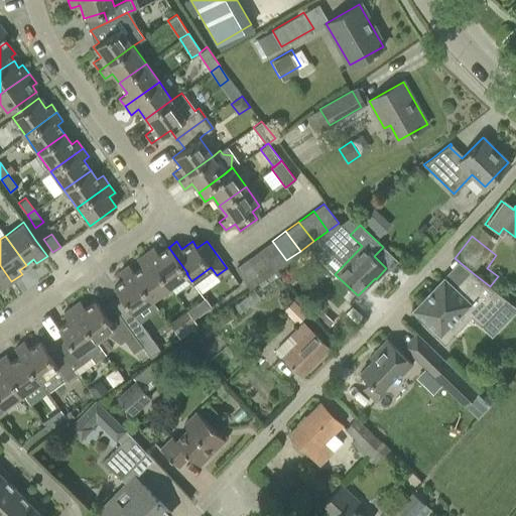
[(272,241),(260,249),(274,269),(286,260),(272,241)]
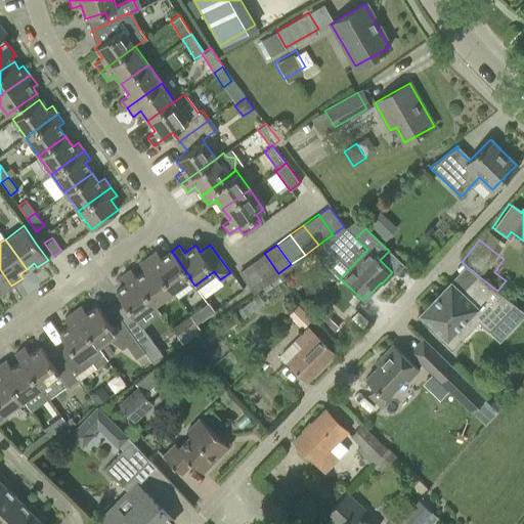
[(156,251),(147,257),(172,291),(189,277),(190,277),(171,251),(161,258),(156,251)]
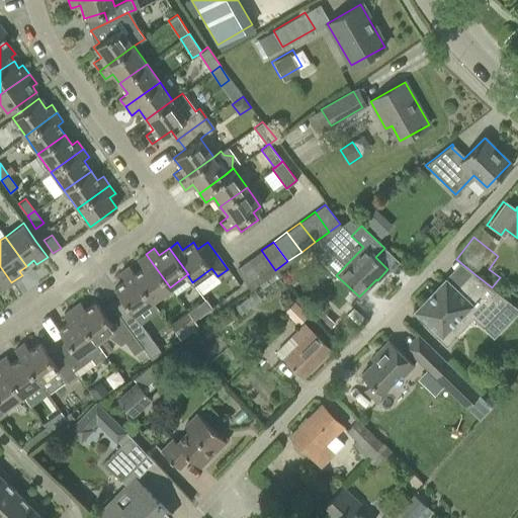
[(261,250),(249,259),(263,279),(275,270),(261,250)]
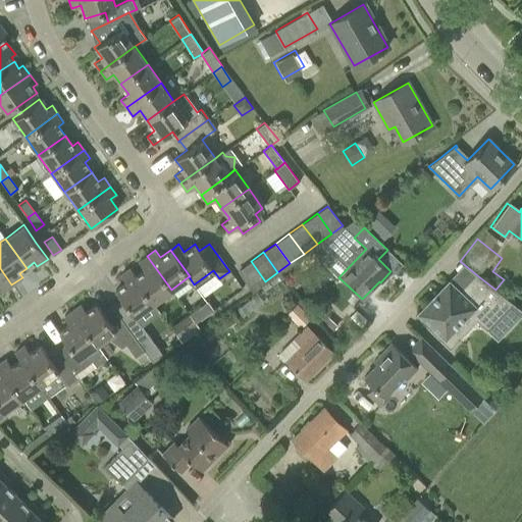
[(144,269),(135,275),(135,276),(153,303),(171,290),(147,256),(139,261),(144,269)]
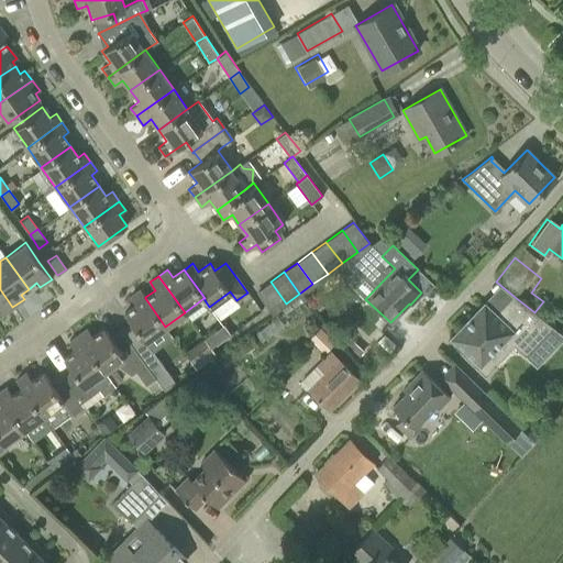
[(286,304),(271,282),(257,291),(273,313),(286,304)]
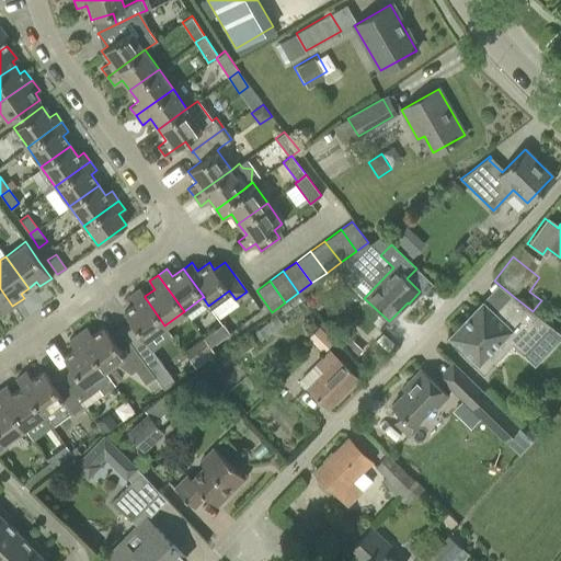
[(0,288),(0,312),(1,315),(12,306),(0,288)]
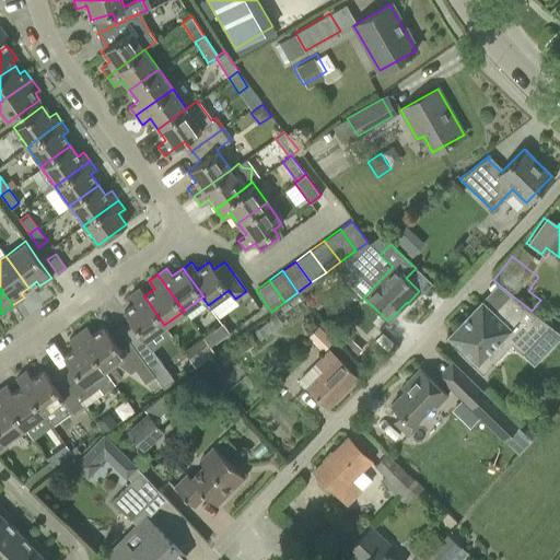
[(130,321),(119,327),(144,362),(154,375),(162,386),(173,378),(155,353),(144,339),(164,325),(144,296),(144,295),(139,288),(129,294),(135,303),(124,311),(130,321)]
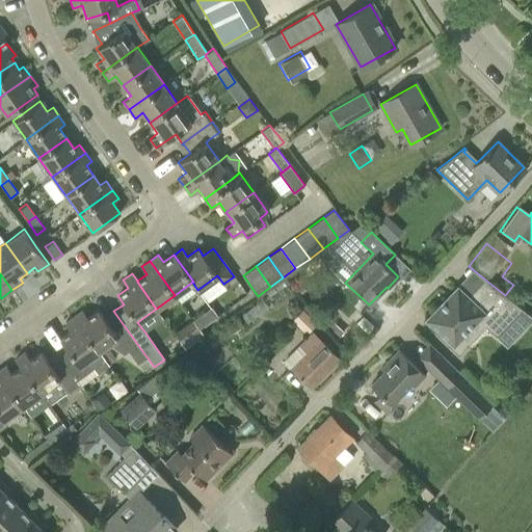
[(457,287),(427,319),(442,333),(437,336),(458,355),(468,345),(459,336),(477,317),(486,326),(507,346),(531,320),(531,316),(523,309),(520,307),(505,295),(486,281),(470,299),(457,287)]
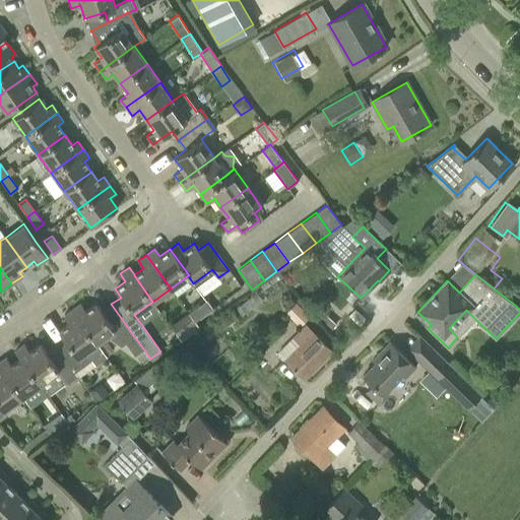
[(286,312),(300,326),(310,316),(297,302),(286,312)]
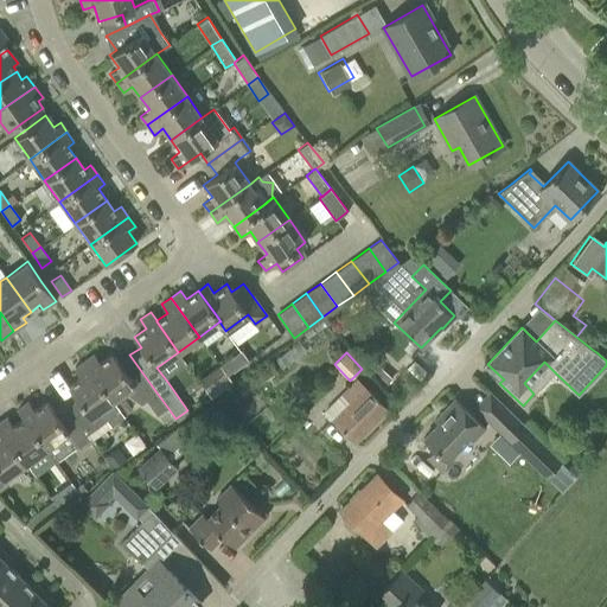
[(93,355),(84,360),(112,400),(133,384),(145,401),(147,400),(158,414),(167,407),(157,393),(129,355),(119,363),(112,353),(100,363),(93,355)]
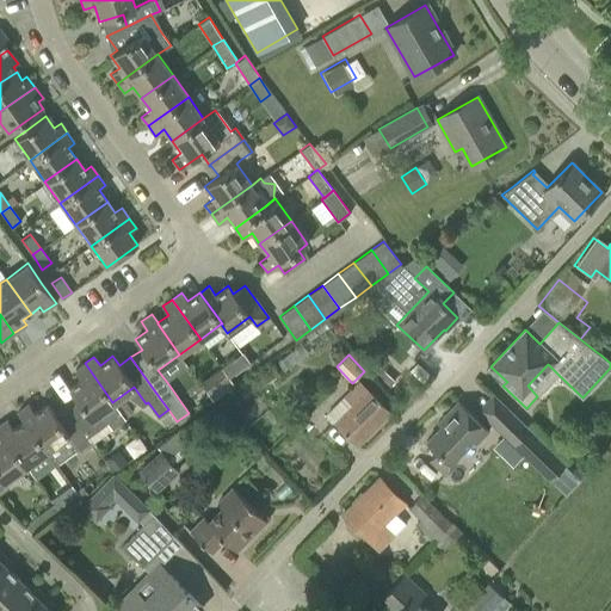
[(221,366),(227,375),(228,377),(242,366),(235,357),(221,366)]
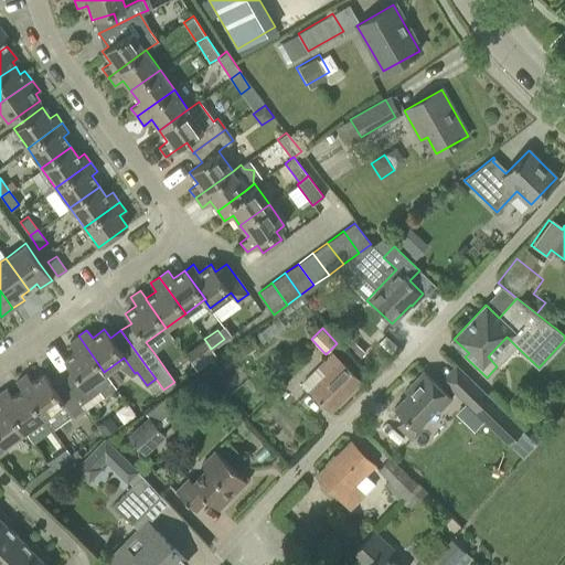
[(70,369),(60,375),(77,400),(96,385),(103,395),(115,387),(104,372),(78,336),(68,342),(75,351),(63,359),(70,369)]
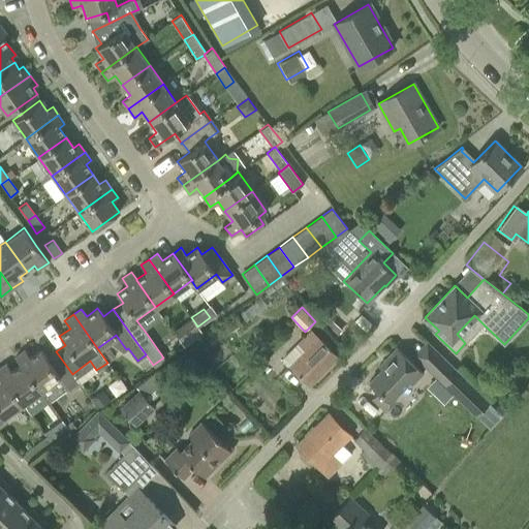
[(196,324),(178,338),(184,346),(203,333),(197,327),(196,324)]
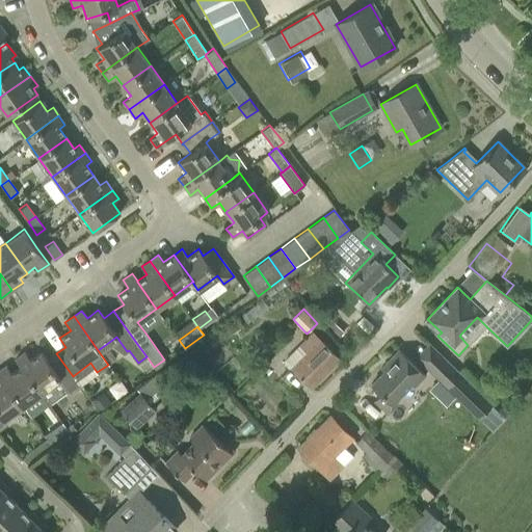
[(284,362),(310,388),(339,358),(313,331),(284,362)]
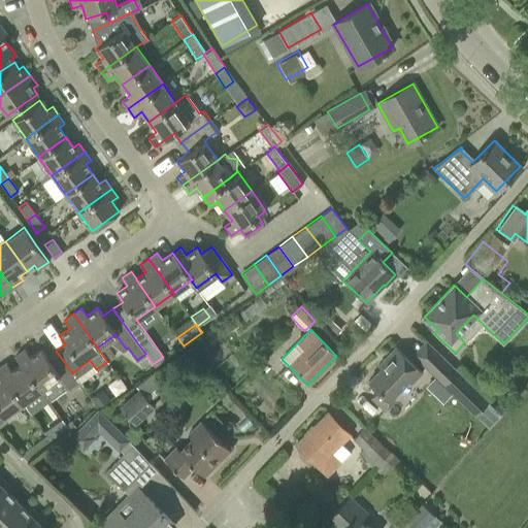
[(443,384),(475,415),(488,401),(457,370),(426,340),(413,354),(443,384)]
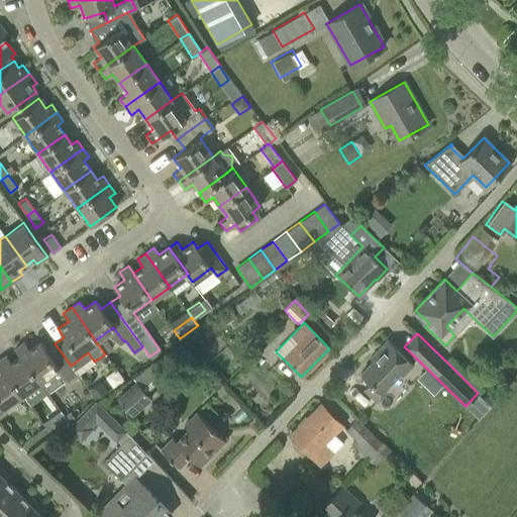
[(364,390),(377,402),(386,391),(384,389),(400,372),(402,375),(413,364),(388,339),(377,350),(379,353),(359,374),(370,383),(364,390)]
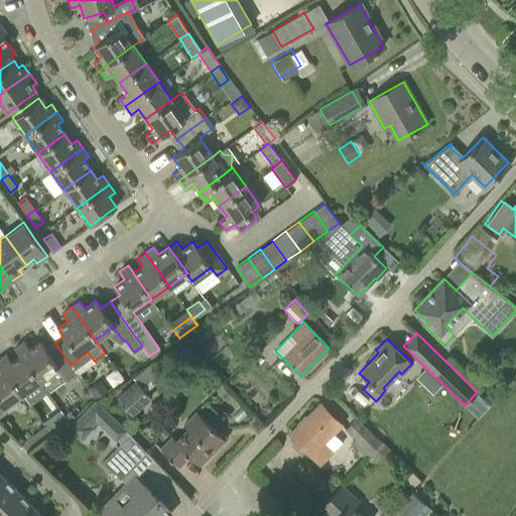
[(14,348),(20,355),(21,355),(39,381),(47,392),(66,379),(68,381),(78,374),(71,365),(54,343),(45,350),(39,341),(28,349),(23,342),(14,348)]
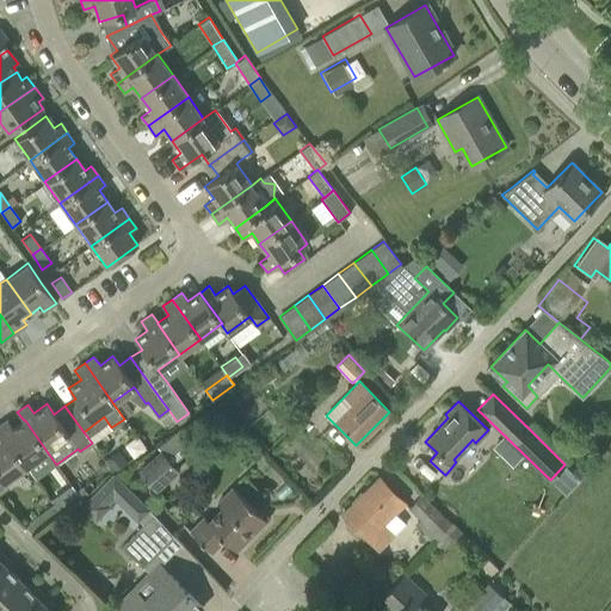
[(6,419),(0,424),(0,430),(25,466),(47,451),(25,420),(24,420),(13,429),(6,419)]
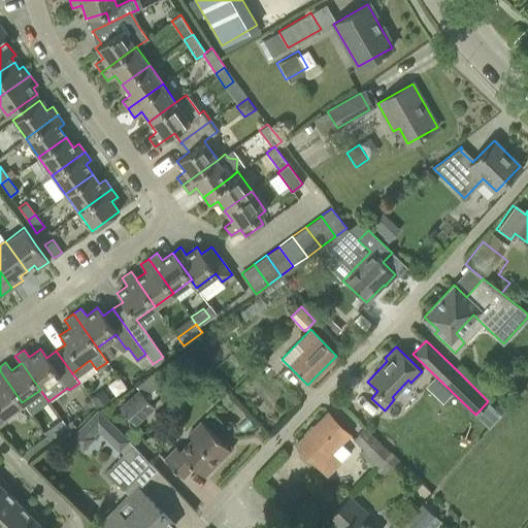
[(22,402),(0,371),(0,424),(6,421),(3,417),(22,402)]
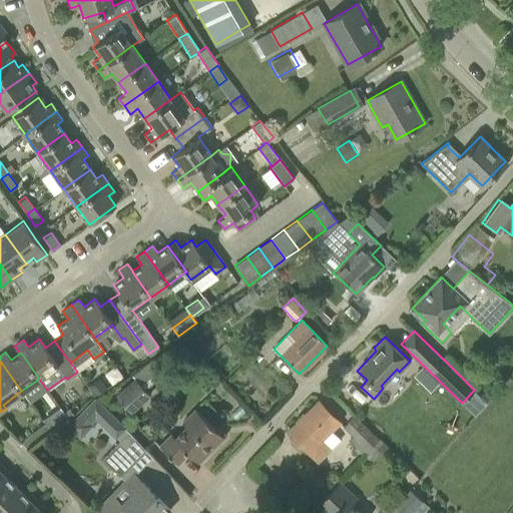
[(99,379),(88,387),(95,396),(106,388),(99,379)]
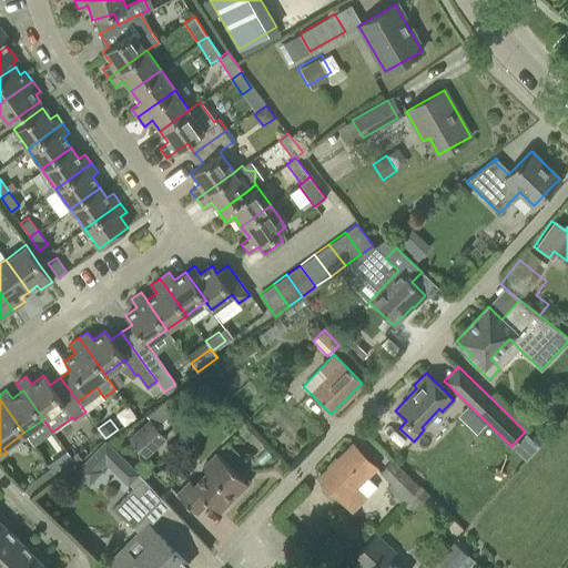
[(129,438),(144,455),(165,436),(150,419),(129,438)]
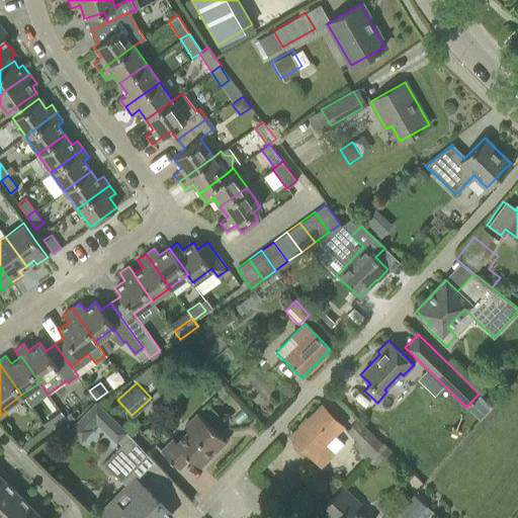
[(69,428),(81,440),(93,428),(92,426),(96,422),(97,423),(108,412),(96,400),(69,428)]
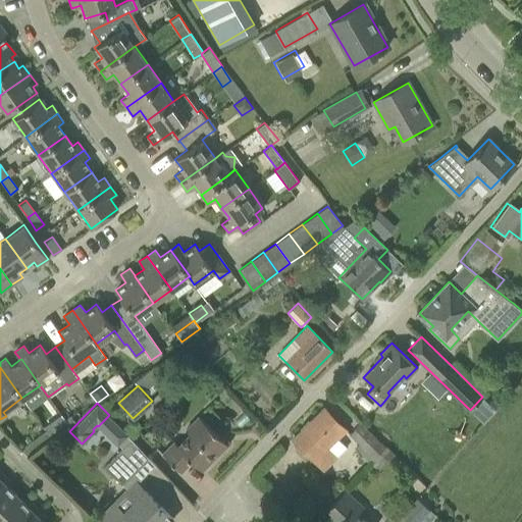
[(293,438),(307,453),(322,469),(346,447),(336,437),(345,429),(337,422),(323,408),(293,438)]
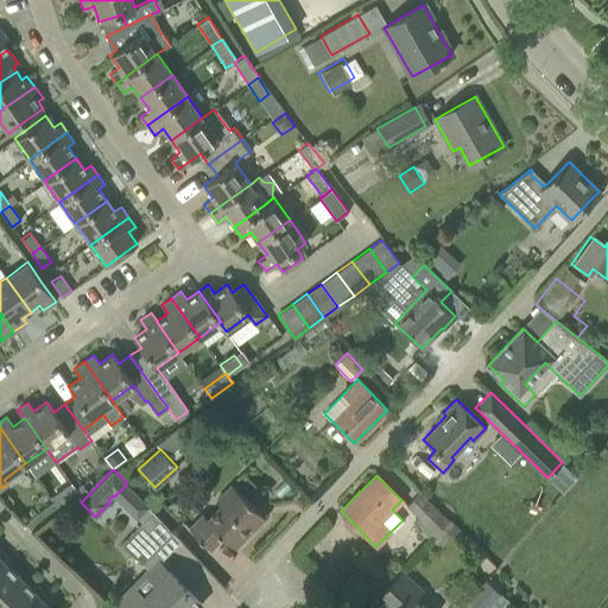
[(216,500),(221,505),(207,519),(202,514),(189,529),(194,533),(210,550),(223,537),(235,548),(265,518),(248,501),(232,485),(216,500)]
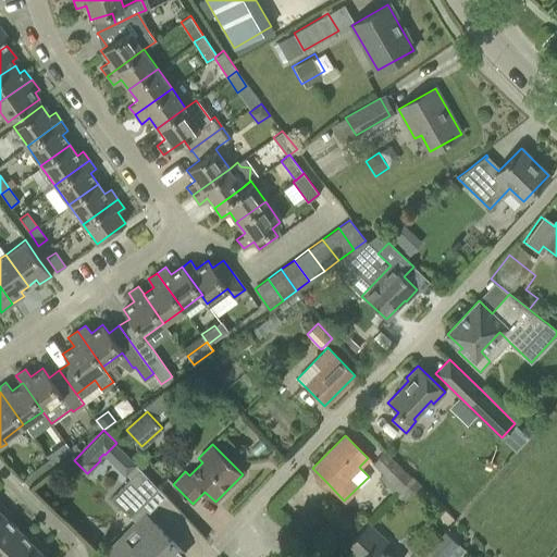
[(383,472),(378,477),(403,502),(419,484),(385,450),(373,462),(383,472)]
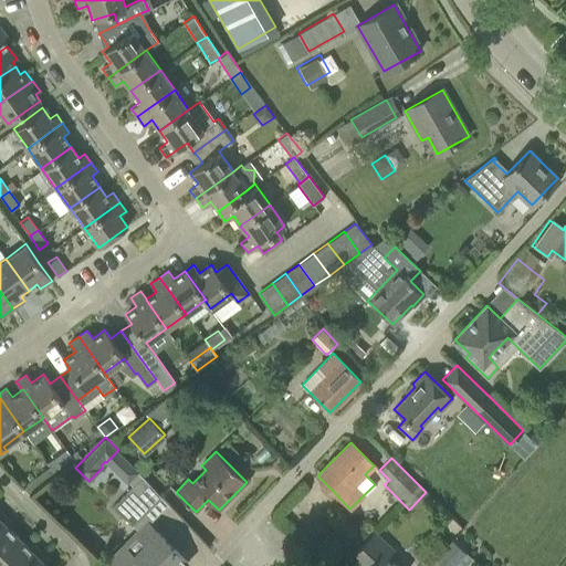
[(49,467),(22,486),(29,492),(54,473),(49,467)]
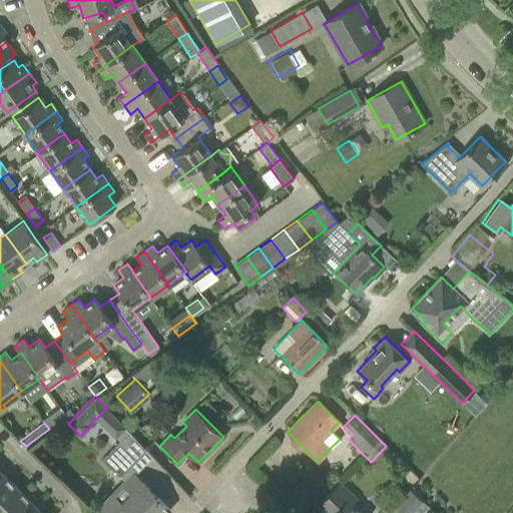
[(111,449),(102,458),(119,475),(136,458),(145,450),(129,433),(111,449)]
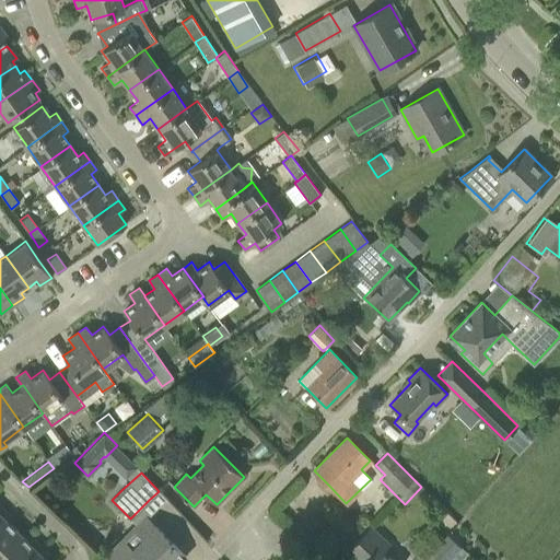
[(0,515),(0,550),(19,533),(10,523),(13,518),(6,511),(0,515)]
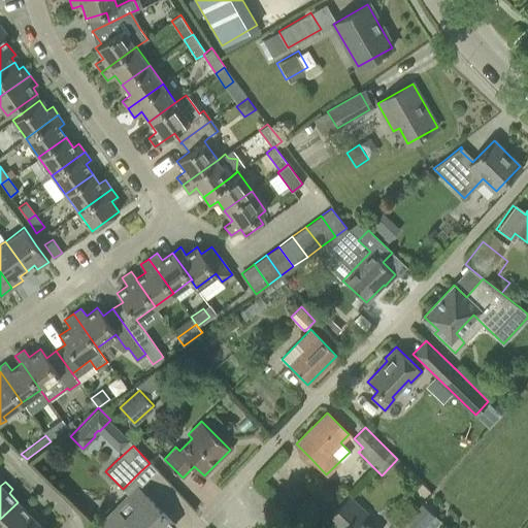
[(108,515),(97,526),(98,527),(169,527),(174,524),(160,509),(146,496),(146,497),(119,525),(108,515)]
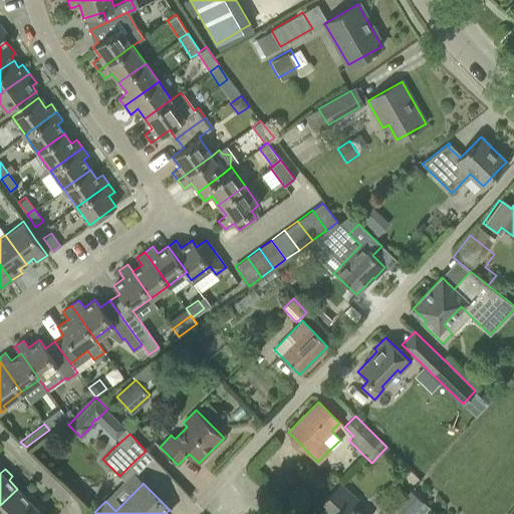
[(326,513),(359,513),(351,506),(357,500),(339,483),(331,491),(317,505),(326,513)]
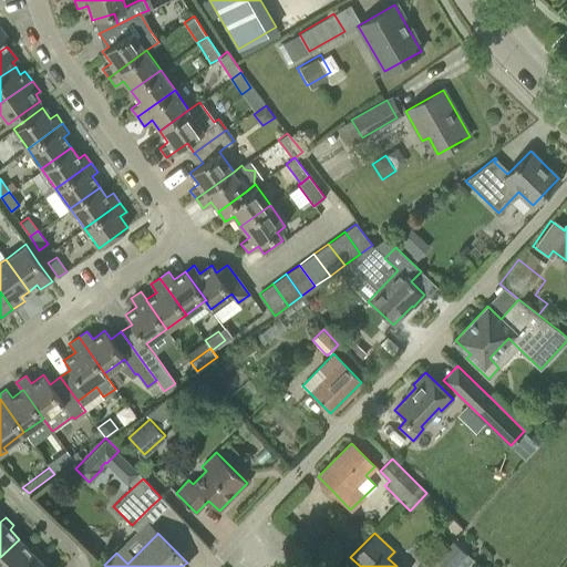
[(0,557),(0,566),(27,566),(41,553),(32,544),(29,548),(19,539),(0,557)]
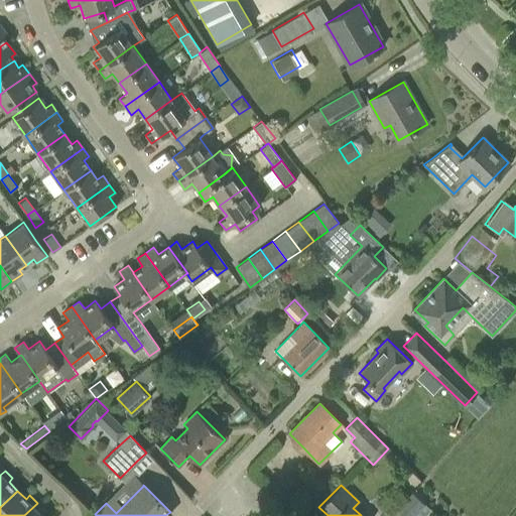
[(392,515),(413,515),(425,503),(413,492),(392,515)]
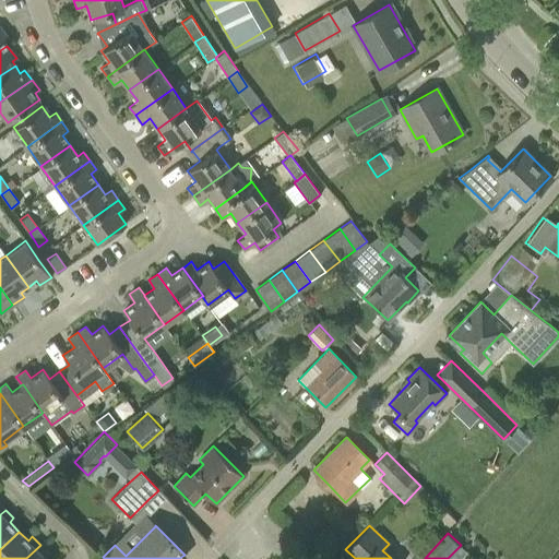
[(40,545),(26,558),(46,558),(45,557),(49,552),(40,545)]
